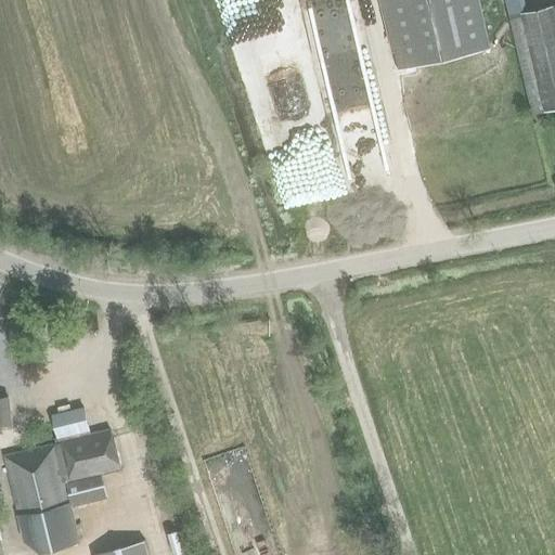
[(379,0),(396,71),(488,50),(477,0),(379,0)]
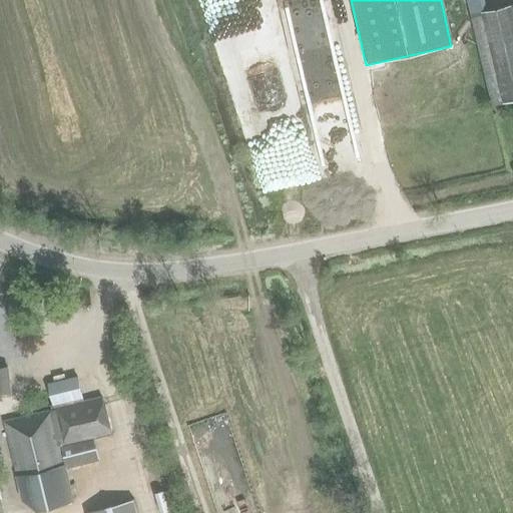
[(512,5),(486,10),(483,0),(466,0),(493,108),(512,101),(512,5)]
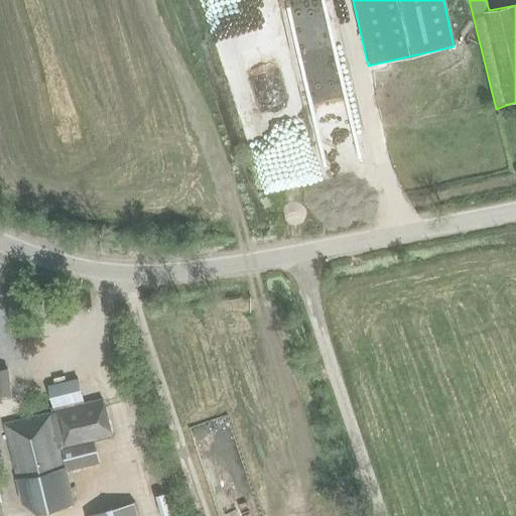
[(0,395),(10,394),(7,370),(0,370),(0,395)]
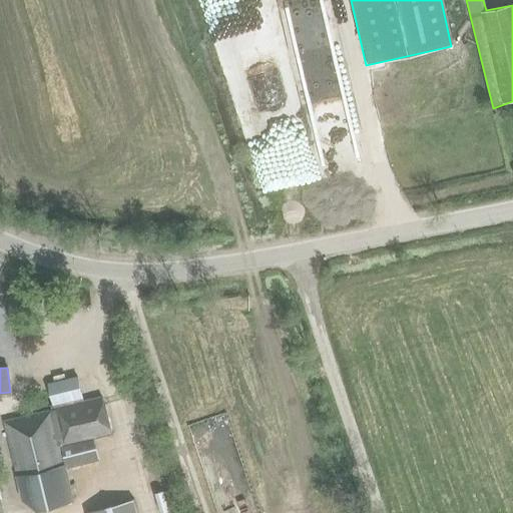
[(82,400),(77,376),(46,383),(52,410),(3,422),(22,501),(37,509),(74,501),(66,468),(99,460),(94,438),(110,434),(101,396),(82,400)]
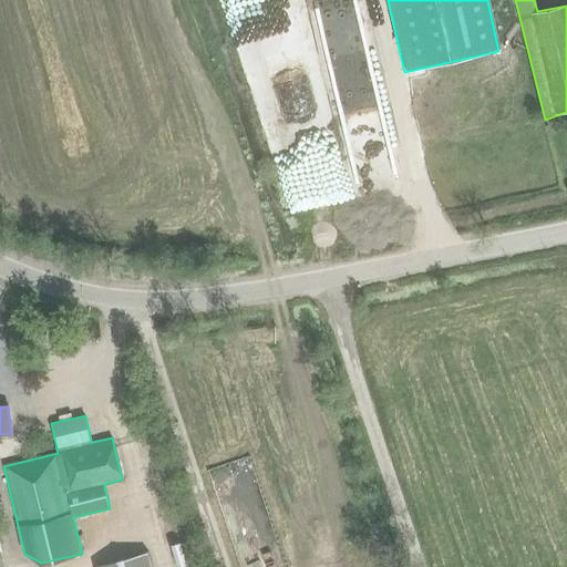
[(151,566),(147,553),(94,566),(151,566)]
